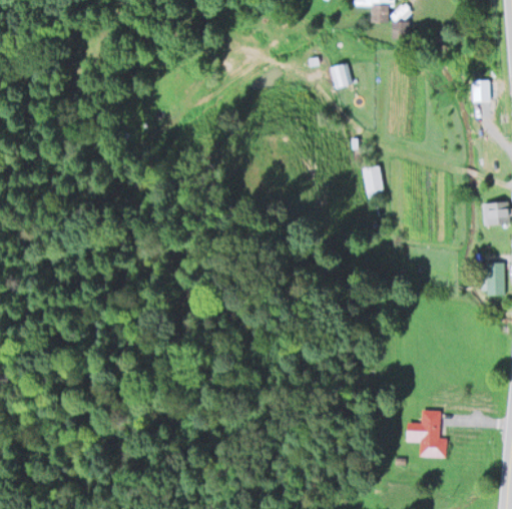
[(364,0),(390,0),(391,23),(364,23),(364,0)]
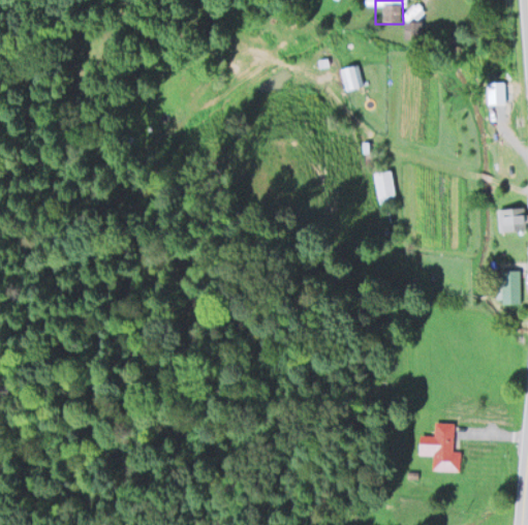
[(491,84),(514,82),(516,107),(492,110),(491,84)]
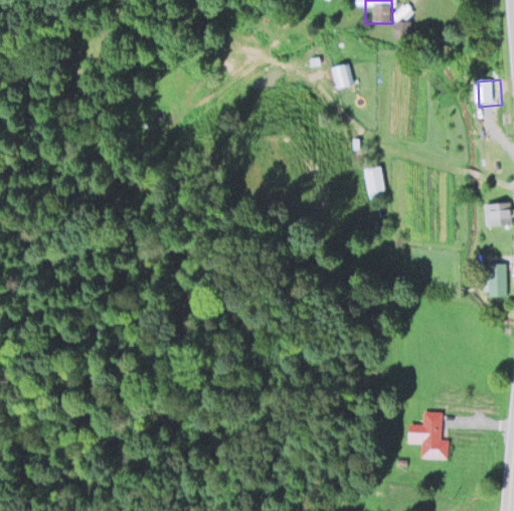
[(362,170),(380,166),(385,190),(367,194),(362,170)]
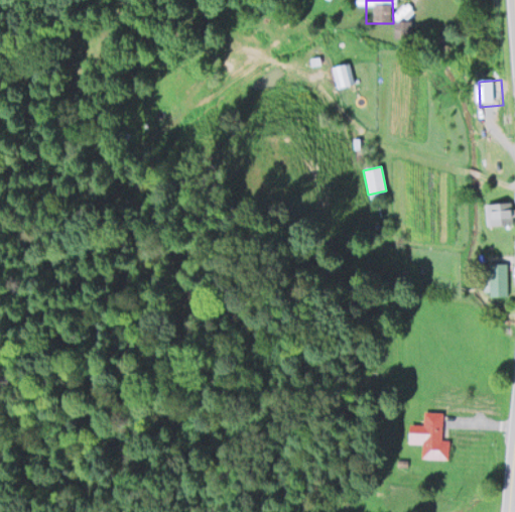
[(484,206),(511,203),(514,224),(487,227),(484,206)]
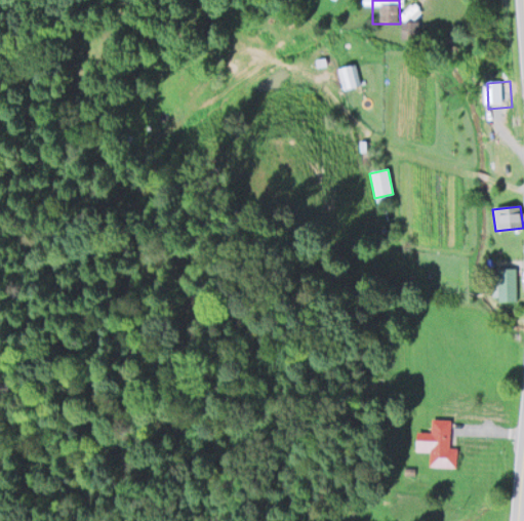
[(492,268),(517,268),(517,301),(493,302),(492,268)]
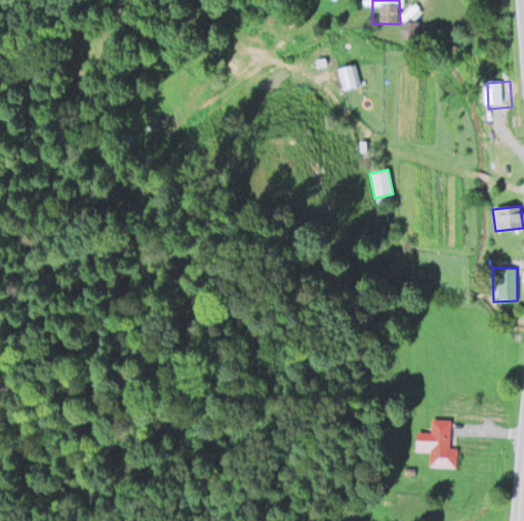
[(430,419),(448,421),(446,448),(456,448),(455,470),(427,469),(430,419)]
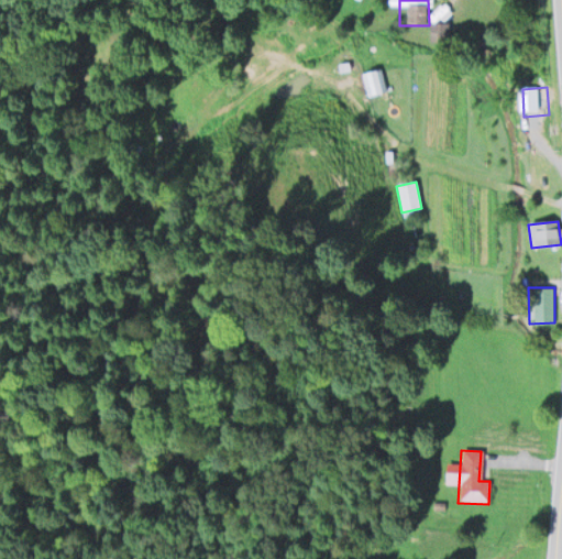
[(431,503),(443,505),(442,514),(430,512),(431,503)]
